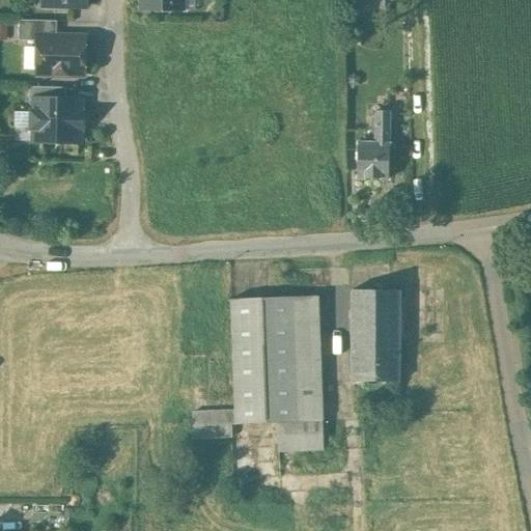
[(142,0),(142,9),(183,9),(183,0),(142,0)]
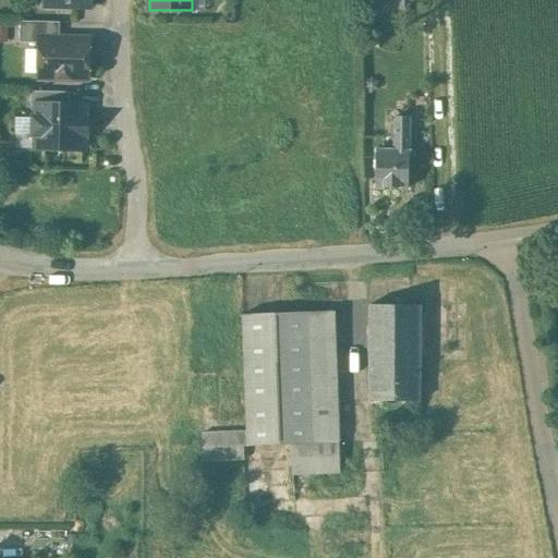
[(60,22),(21,21),(20,43),(40,43),(40,38),(59,38),(60,22)]
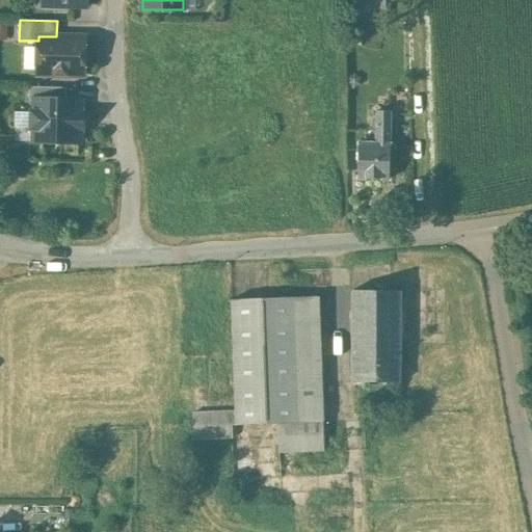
[(84,41),(68,41),(64,36),(56,36),(38,36),(38,41),(37,75),(83,76),(84,41)]
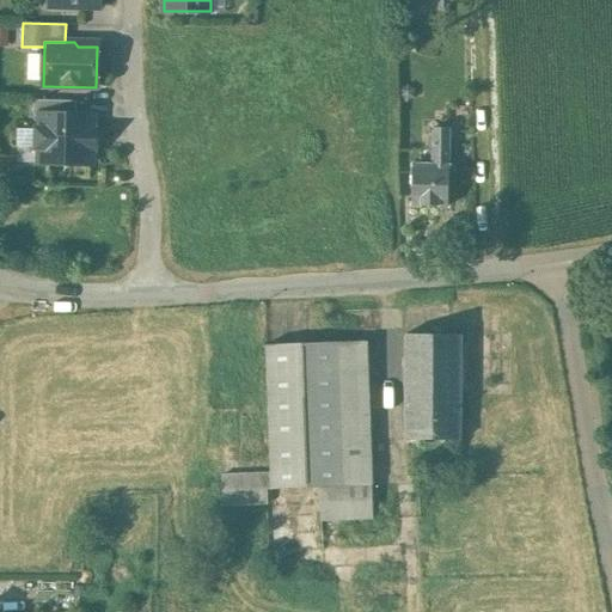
[(77,102),(34,101),(34,116),(41,116),(41,115),(77,116),(77,102)]
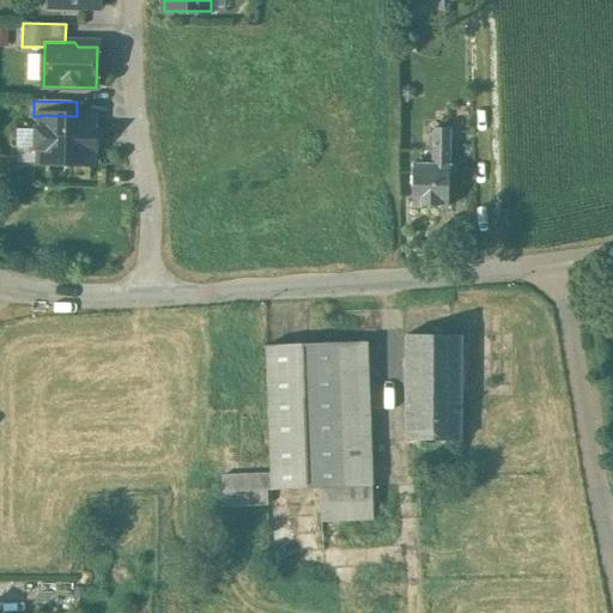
[(41,115),(41,116),(40,129),(37,129),(37,147),(46,147),(46,163),(91,164),(92,149),(95,149),(95,132),(92,132),(92,116),(77,116),(41,115)]
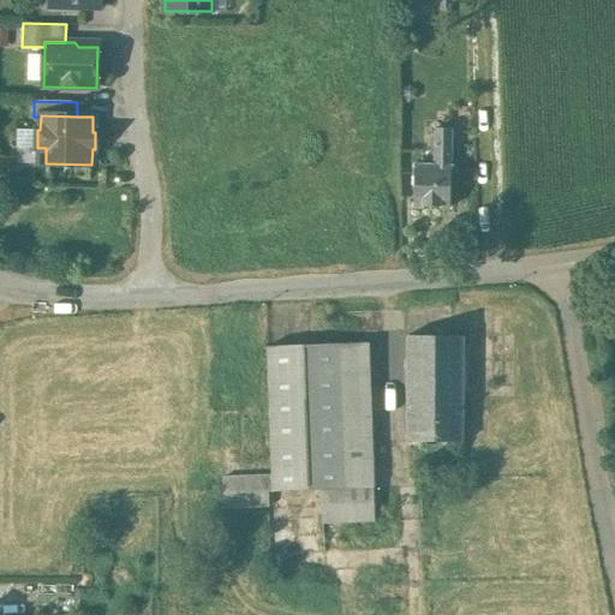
[(452,130),(435,129),(434,166),(415,166),(413,207),(451,208),(451,167),(452,130)]
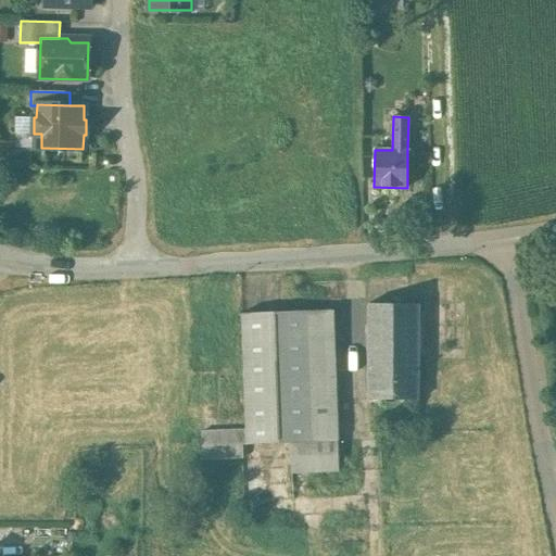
[(417,303),(367,303),(367,363),(417,363),(417,303)]
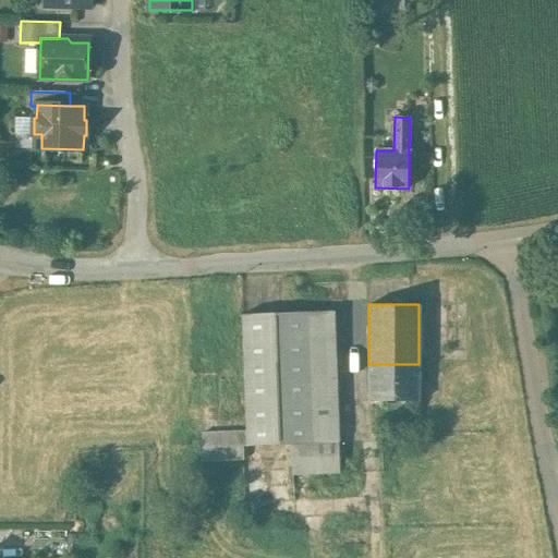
[(334,312),(241,316),(246,432),(246,446),(290,444),(339,441),(334,312)]
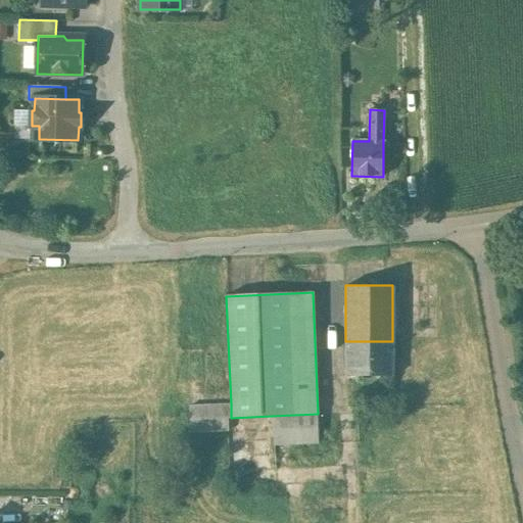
[(392,341),(345,341),(345,375),(392,375),(392,341)]
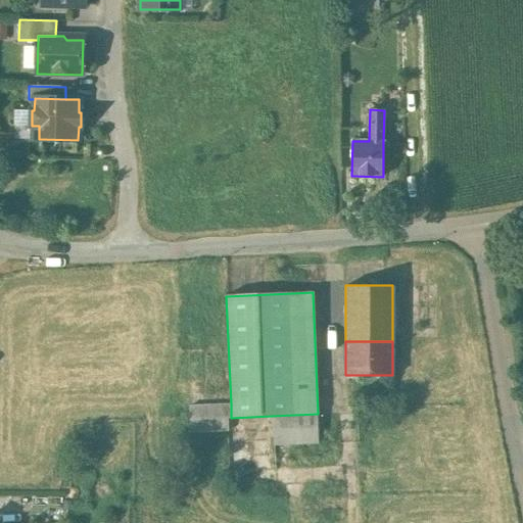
[(231,405),(189,407),(189,419),(227,417),(227,418),(231,418),(231,405)]
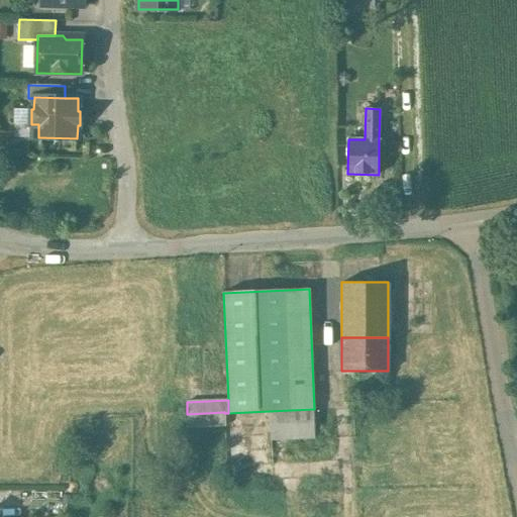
[(314,409),(269,411),(271,439),(315,437),(314,409)]
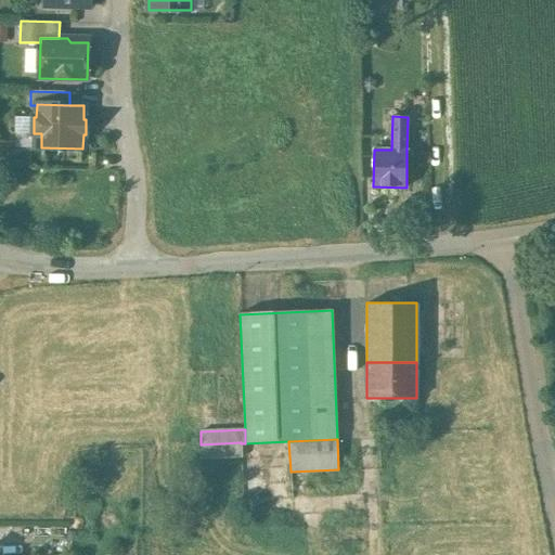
[(241,442),(201,444),(202,459),(242,457),(241,443),(241,442)]
